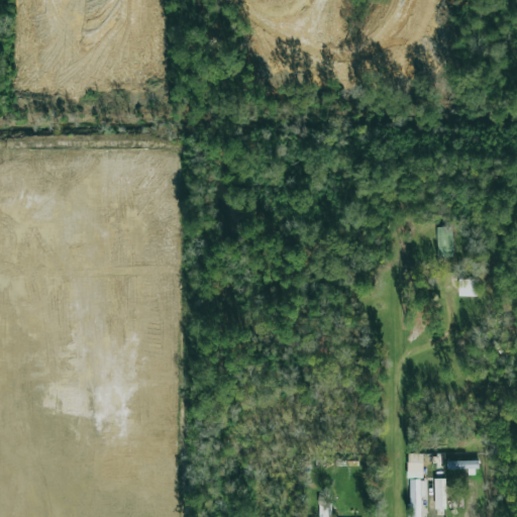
[(437,257),(452,257),(450,227),(436,227),(437,257)]
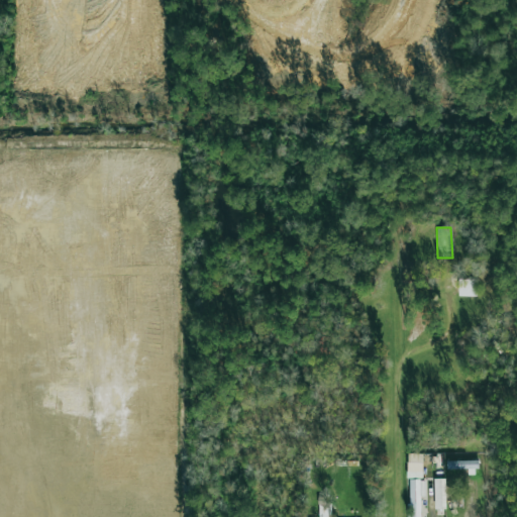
[(477,296),(477,278),(458,278),(457,296),(477,296)]
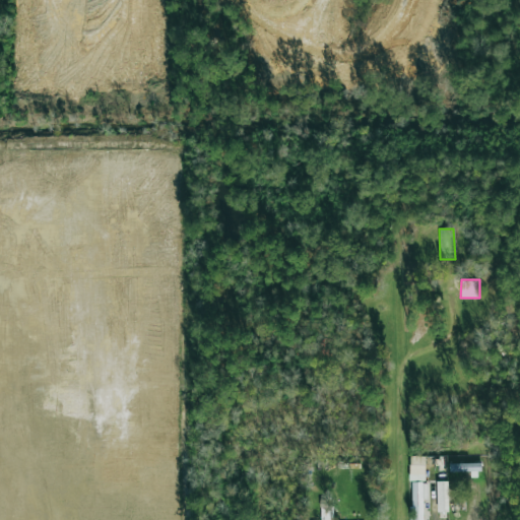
[(449,464),(449,472),(470,472),(470,477),(479,477),(479,463),(449,464)]
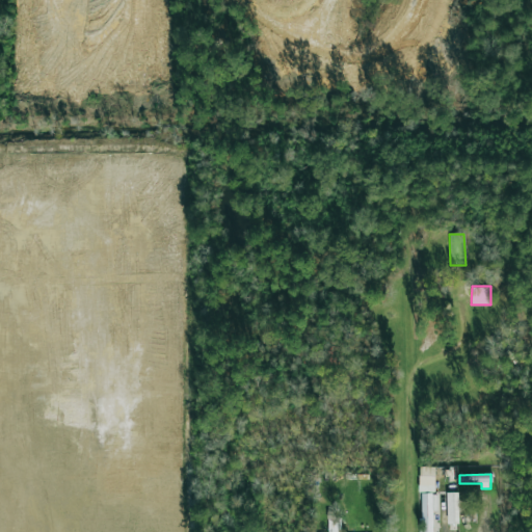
[(457,493),(446,493),(447,524),(458,524),(457,493)]
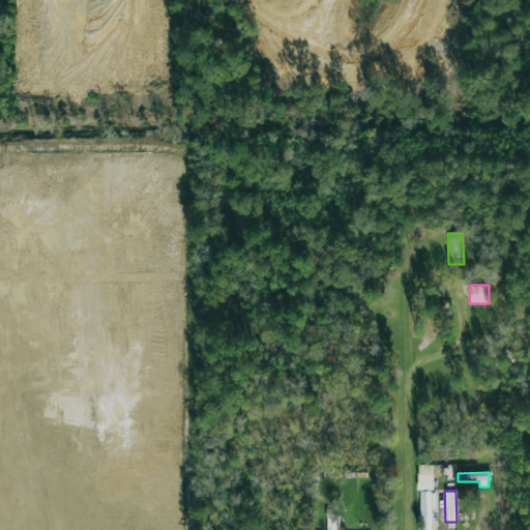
[(437,514),(436,492),(418,493),(418,529),(435,529),(435,525),(432,525),(432,514),(437,514)]
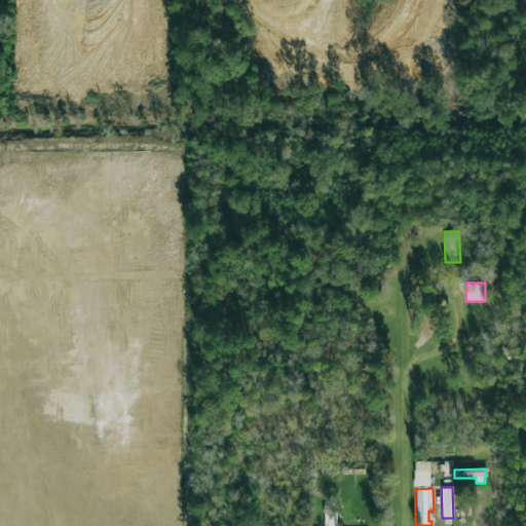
[(336,525),(336,511),(324,511),(324,525),(336,525)]
